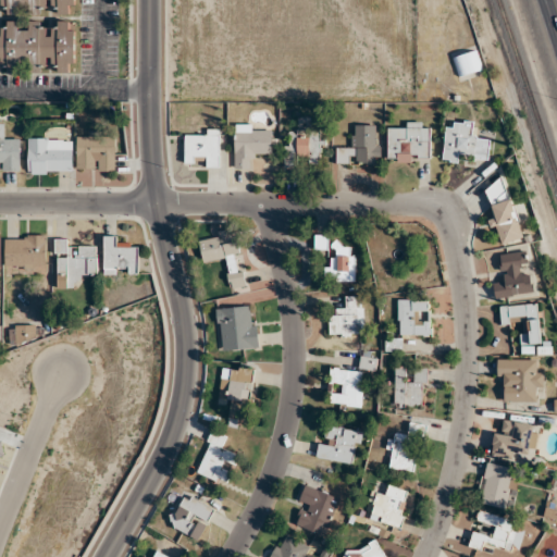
[(2,0),(2,13),(21,13),(21,3),(45,3),(45,0),(52,0),(52,13),(67,13),(75,11),(74,0),(2,0)]
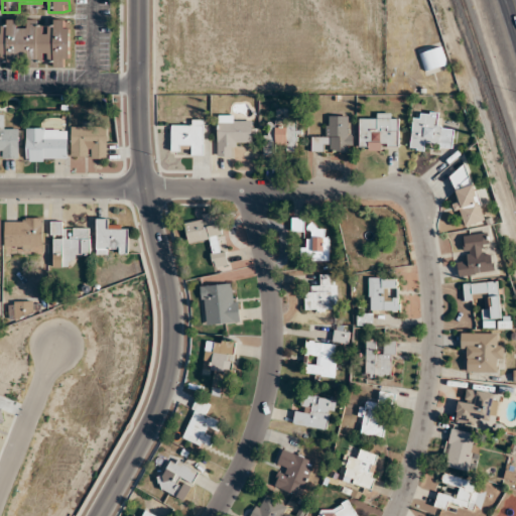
[(63,20),(52,20),(52,25),(38,25),(38,20),(27,20),(27,28),(17,28),(17,19),(7,19),(7,28),(0,28),(0,59),(5,59),(5,67),(40,67),(40,57),(52,57),(52,65),(69,65),(68,28),(65,28),(63,20)]
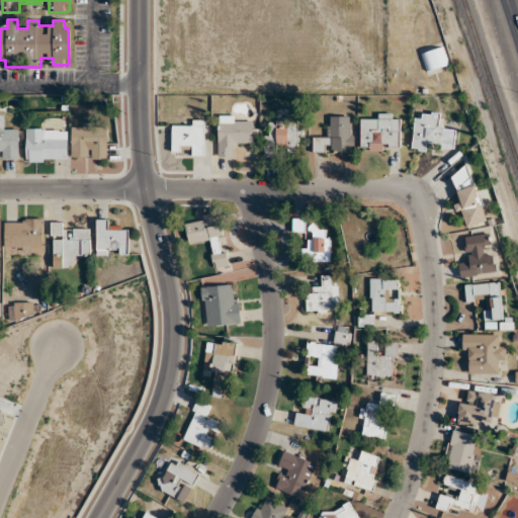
[(448,65),(443,47),(421,53),(426,71),(448,65)]
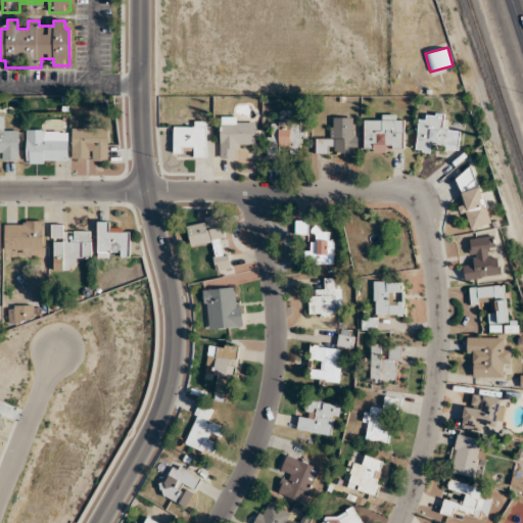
[(417,150),(459,151),(460,130),(447,130),(447,114),(427,113),(427,121),(418,120),(417,150)]
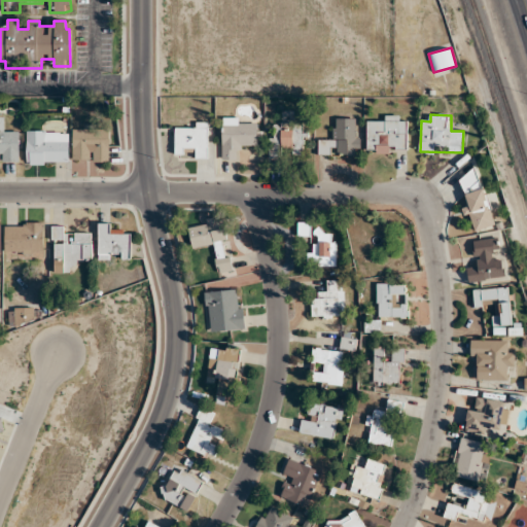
[(366,116),(366,153),(407,153),(407,116),(366,116)]
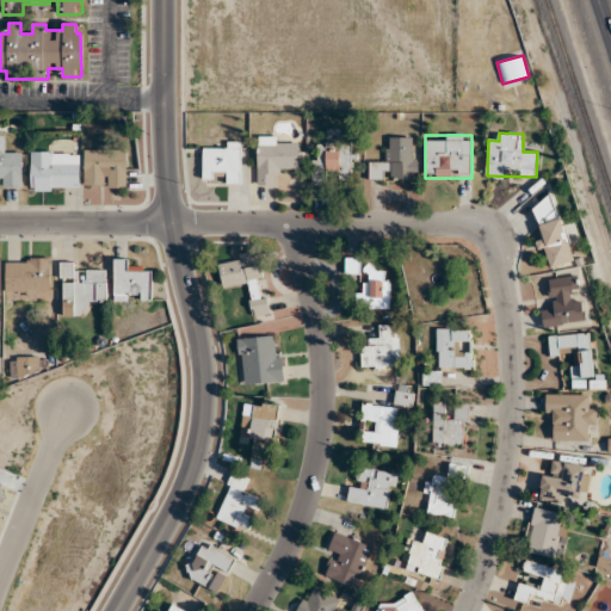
[(258,185),(272,185),(272,173),(298,173),(298,147),(281,147),(281,136),(258,136),(258,185)]
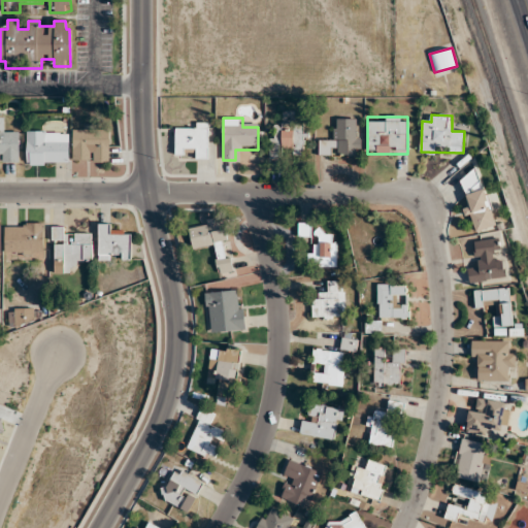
[(333,139),(319,139),(319,156),(361,156),(361,119),(333,119),(333,139)]
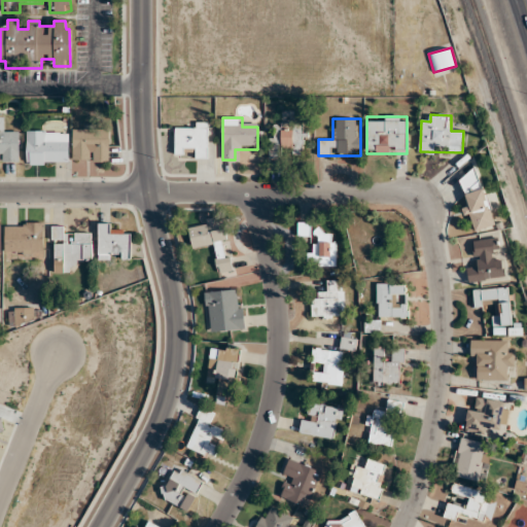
[(280,157),(280,148),(291,148),(291,154),(303,154),(303,124),(280,124),(280,134),(270,134),(270,157),(280,157)]
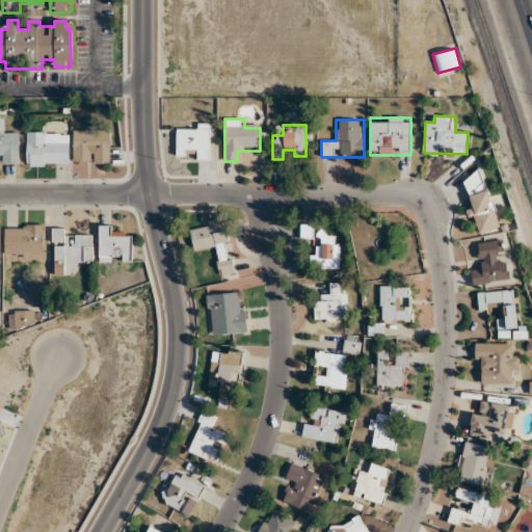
[(209,159),(209,126),(177,126),(177,159),(209,159)]
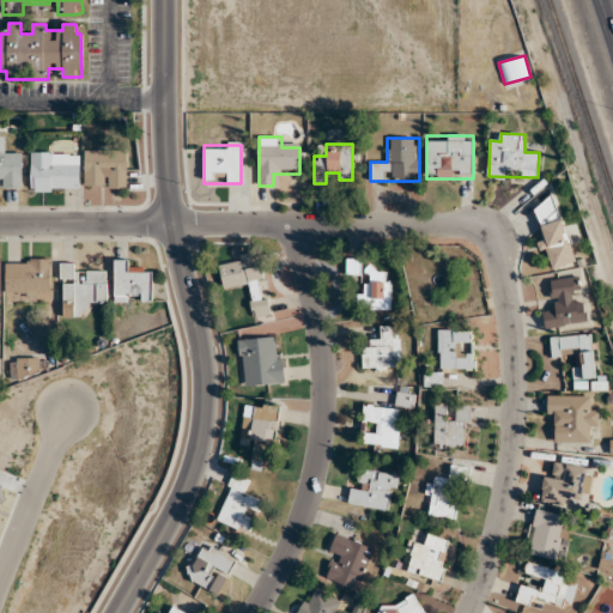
[(84,150),(84,189),(126,189),(126,150),(84,150)]
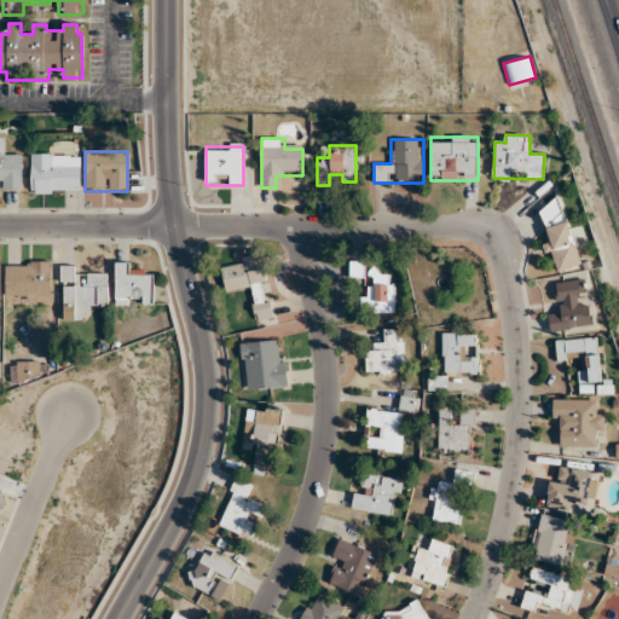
[(81,154),(30,154),(30,194),(81,194),(81,154)]
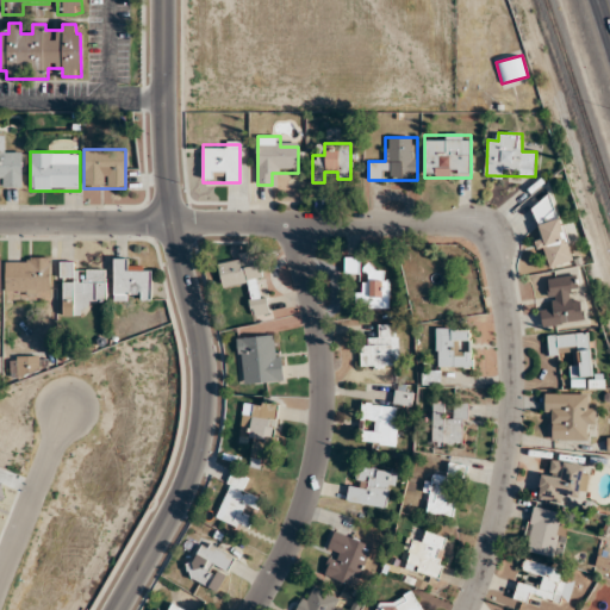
[(573,260),(553,197),(528,205),(548,268),(573,260)]
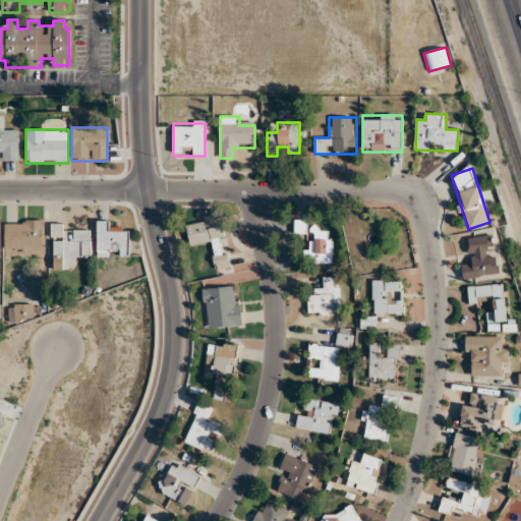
[(189,246),(211,242),(215,271),(229,268),(221,216),(185,221),(189,246)]
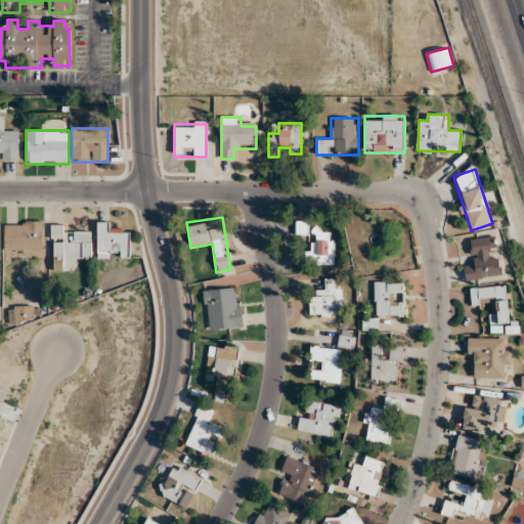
[(43,221),(5,221),(5,256),(43,256),(43,221)]
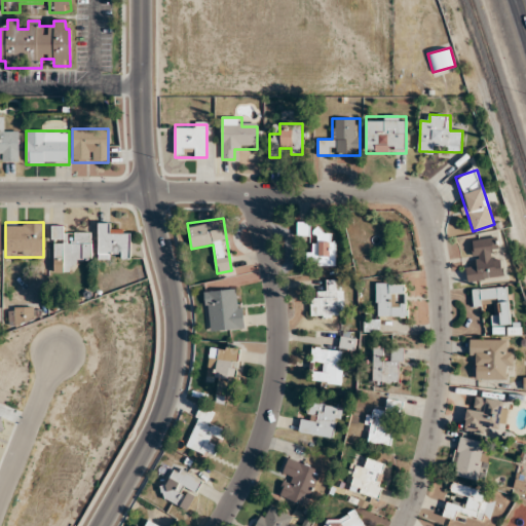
[(129,259),(130,232),(109,232),(109,223),(99,222),(98,259),(129,259)]
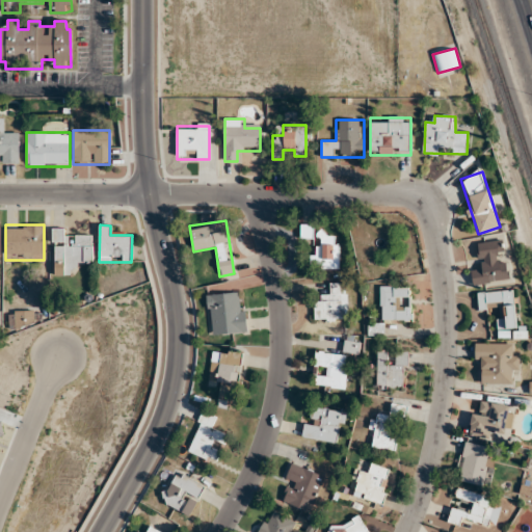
[(314,224),(300,224),(300,240),(314,240),(314,224)]
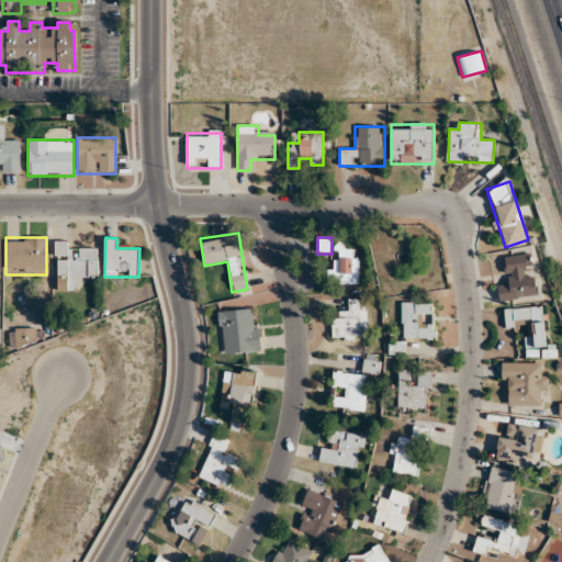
[(99,279),(98,250),(67,250),(67,242),(55,242),(56,291),(77,291),(77,280),(99,279)]
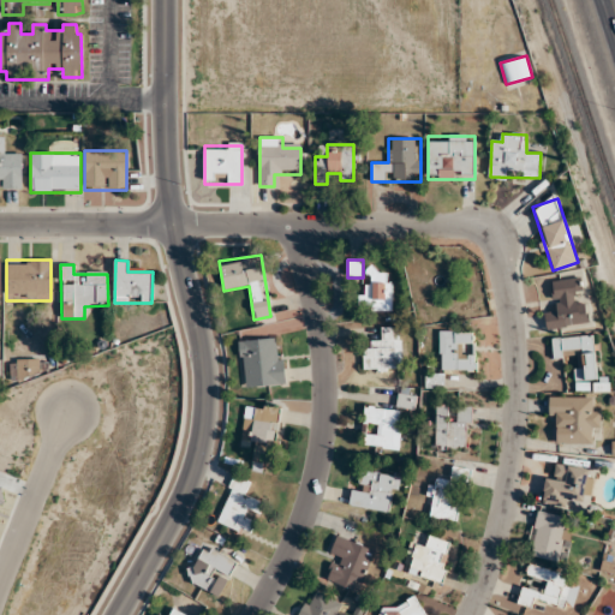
[(392,311),(392,270),(366,270),(366,311),(392,311)]
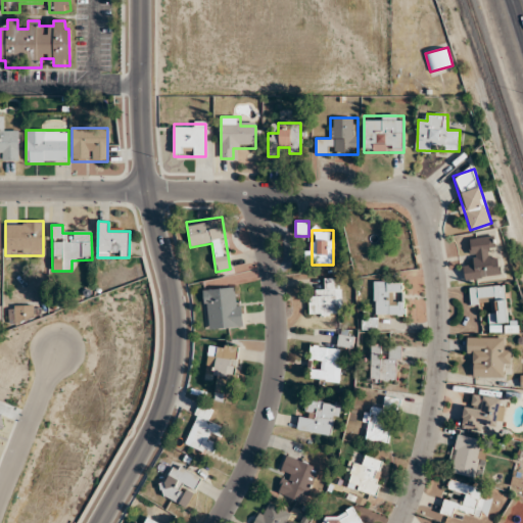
[(470,239),(473,262),(463,263),(466,280),(500,275),(493,236),(470,239)]
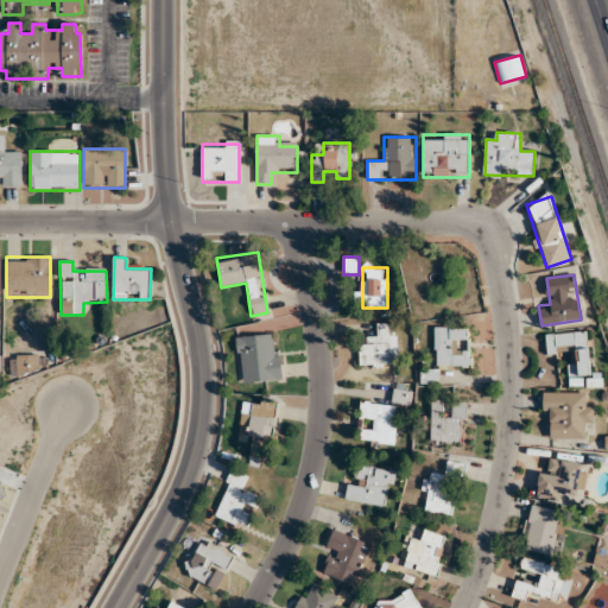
[(359,346),(359,367),(397,367),(397,323),(375,323),(375,335),(368,335),(368,346),(359,346)]
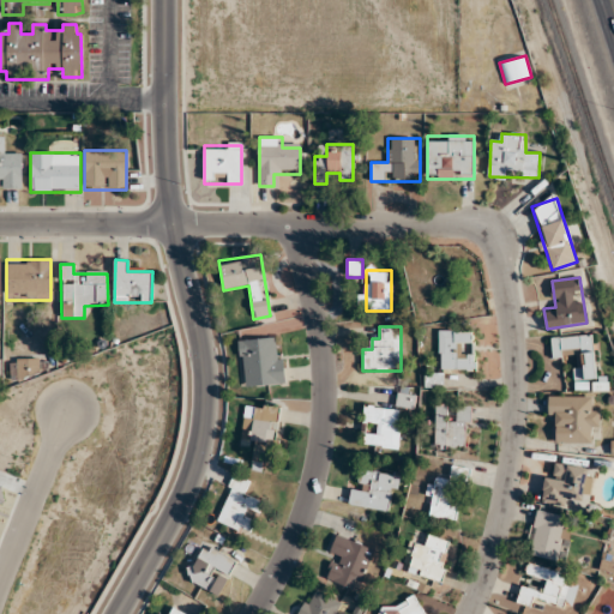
[(475,371),(475,356),(462,356),(463,343),(474,343),(474,331),(439,330),(439,369),(475,371)]
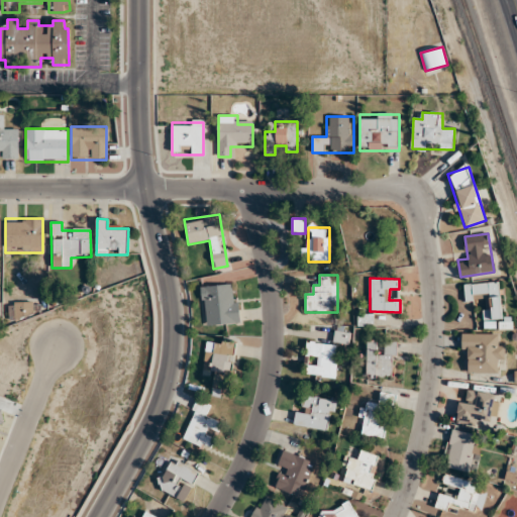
[(500,282),(463,284),(466,302),(483,301),(485,320),(503,319),(500,282)]
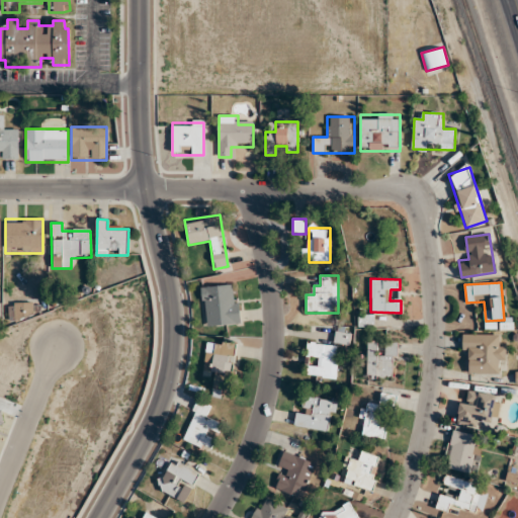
[(201,286),(204,327),(240,324),(237,284),(201,286)]
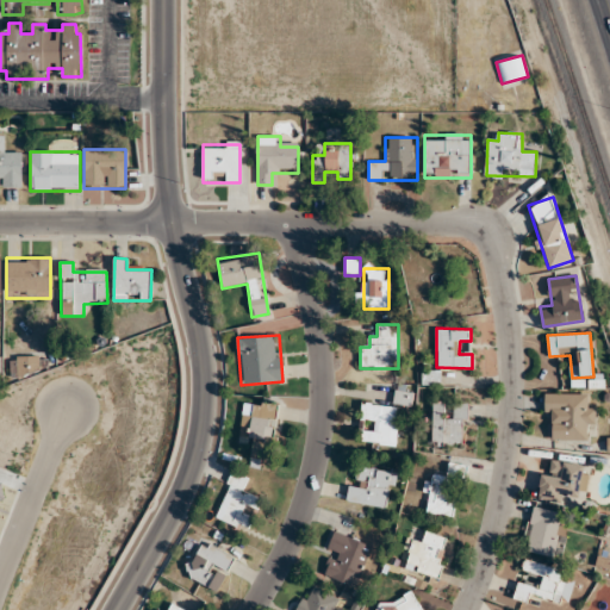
[(17,356),(17,374),(45,374),(45,355),(17,356)]
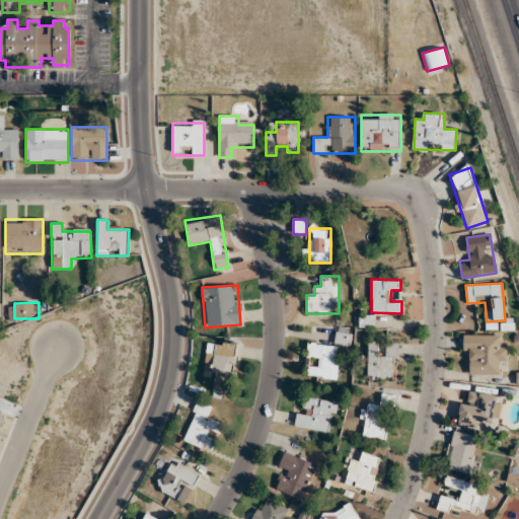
[(349,346),(352,334),(337,330),(335,343),(349,346)]
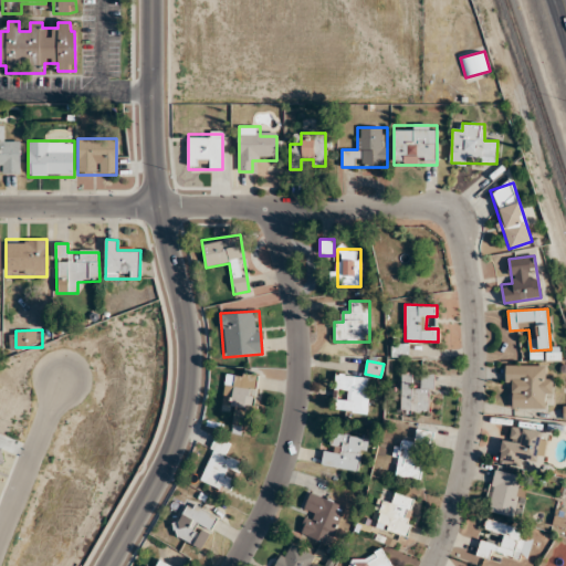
[(553,376),(542,376),(542,365),(505,365),(505,386),(515,386),(515,408),(542,408),(542,398),(553,398),(553,376)]
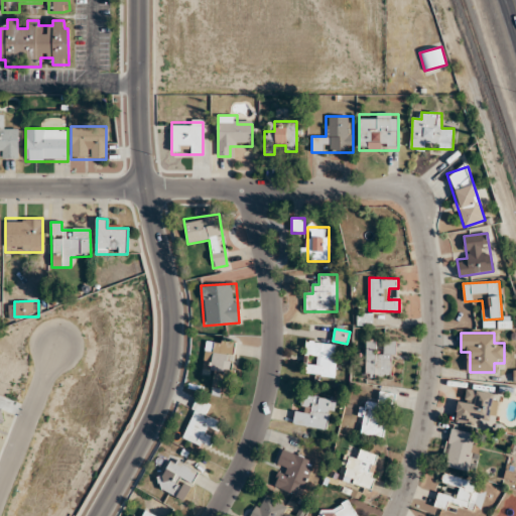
[(233,343),(207,339),(203,370),(214,371),(211,394),(226,396),(233,343)]
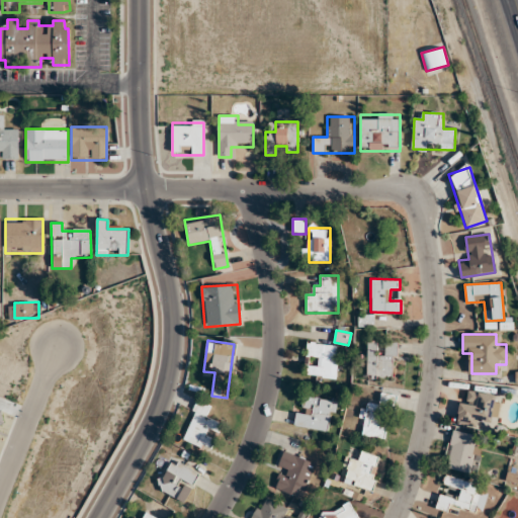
[(366,376),(397,376),(397,342),(367,342),(366,376)]
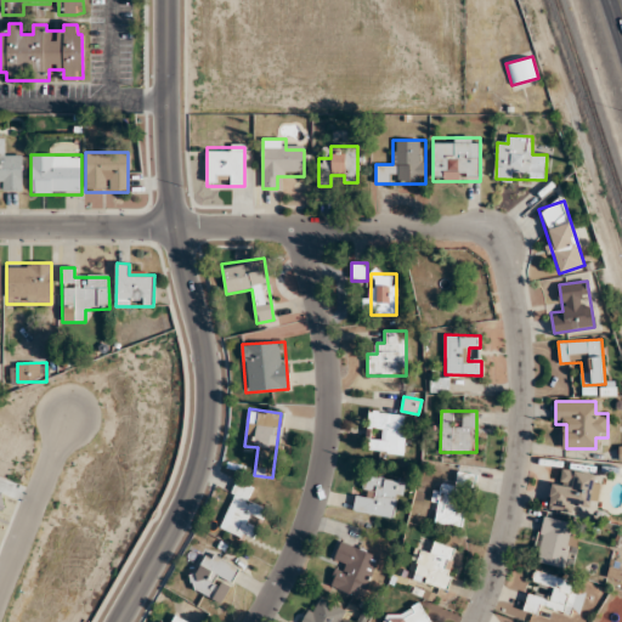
[(367,451),(402,454),(406,414),(369,412),(368,429),(380,430),(380,440),(368,439),(367,451)]
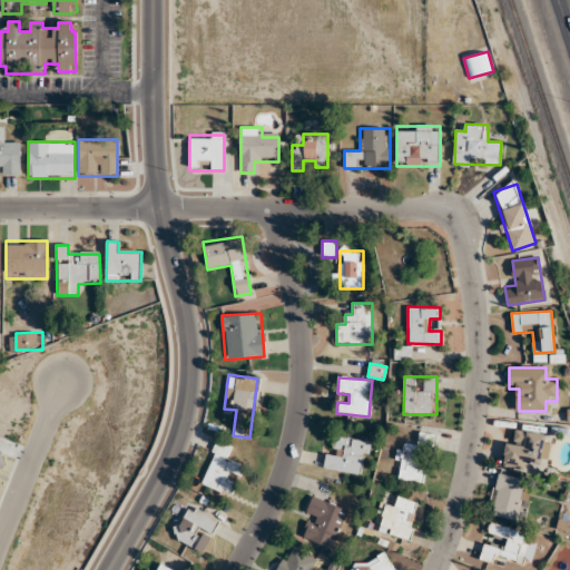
[(527,470),(529,461),(547,464),(551,435),(517,430),(514,441),(507,440),(502,465),(527,470)]
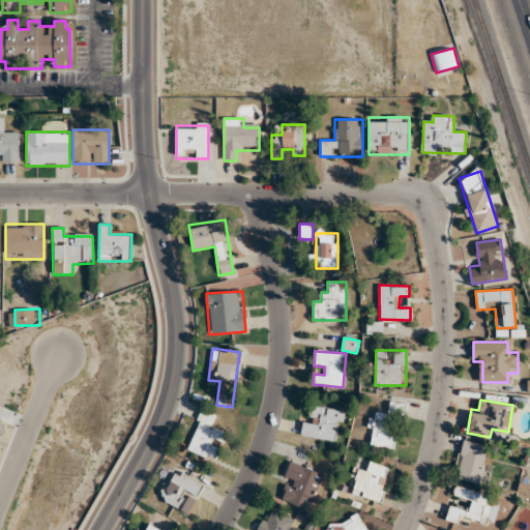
[(395,450),(405,405),(390,402),(387,414),(375,411),(367,445),(395,450)]
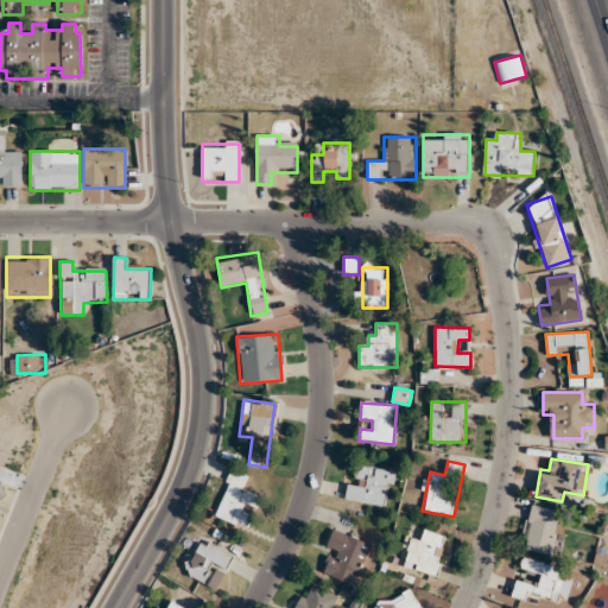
[(349,500),(388,507),(394,472),(355,464),(349,500)]
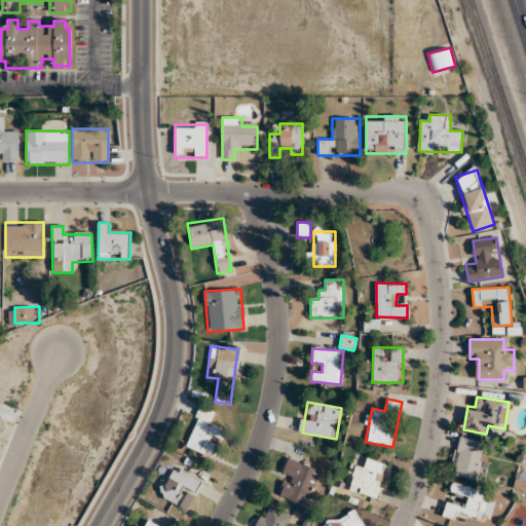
[(187,449),(215,457),(223,427),(213,425),(216,412),(198,407),(187,449)]
